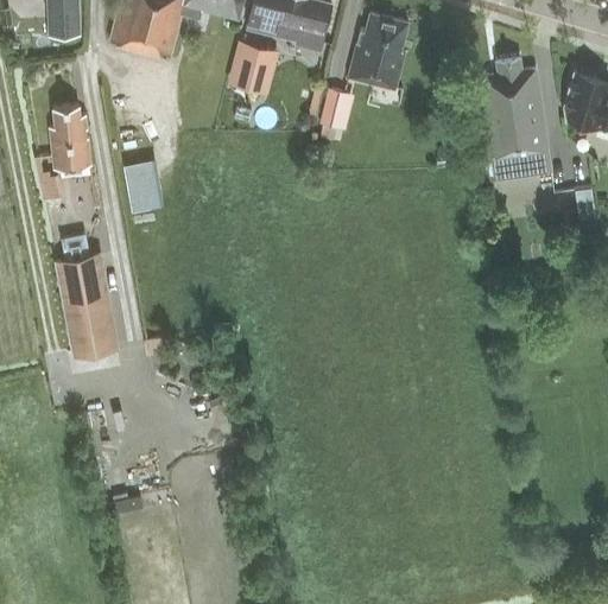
[(43,0),(45,26),(83,25),(82,0),(43,0)]
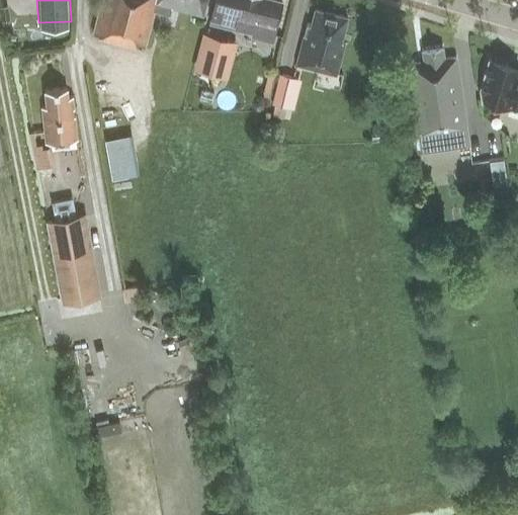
[(170,18),(172,10),(203,18),(207,0),(102,0),(93,36),(146,51),(156,14),(170,18)]
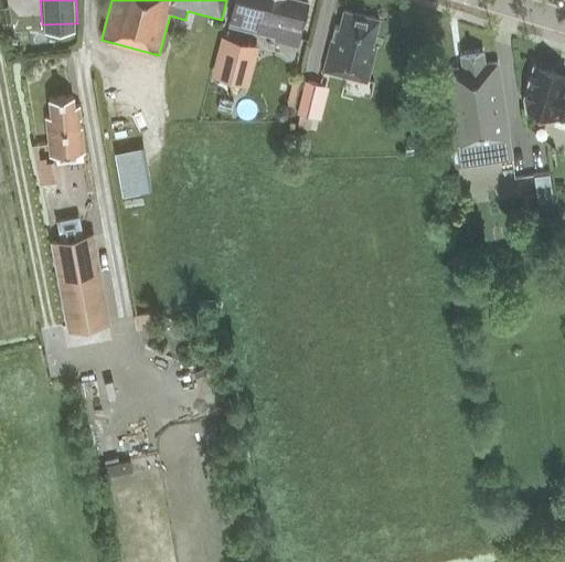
[(298,39),(306,4),(289,0),(236,0),(232,22),(256,29),(254,35),(275,41),(274,44),(296,50),(298,39)]
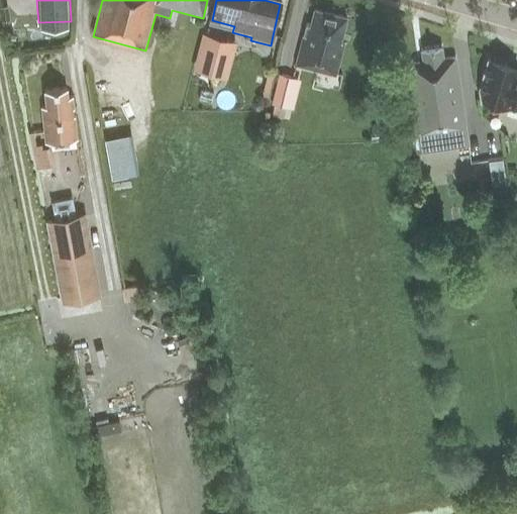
[(339,44),(345,20),(313,12),(309,30),(306,29),(297,67),(336,77),(344,46),(339,44)]
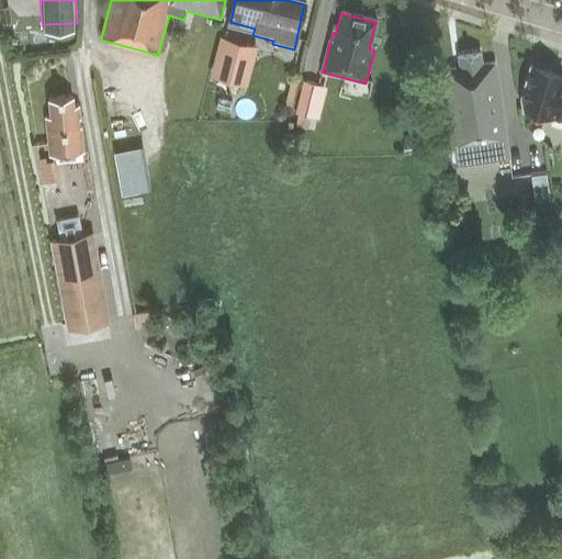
[(248,89),(258,48),(221,38),(215,63),(211,79),(248,89)]
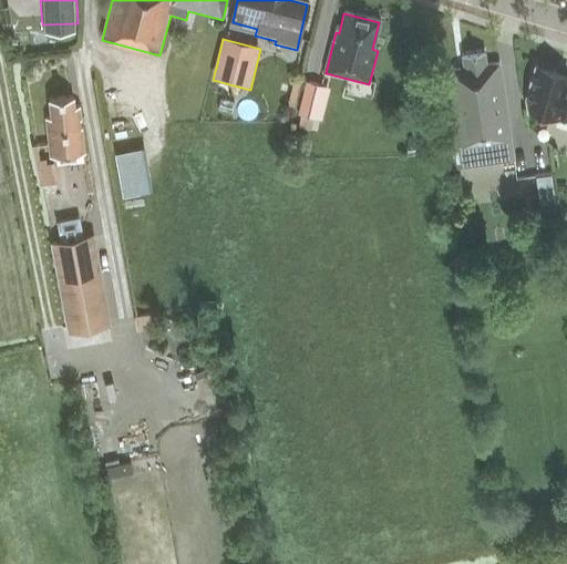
[(445,74),(455,147),(457,165),(475,163),(473,145),(491,142),(494,165),(513,163),(500,67),(486,69),(484,54),(462,58),(464,72),(445,74)]
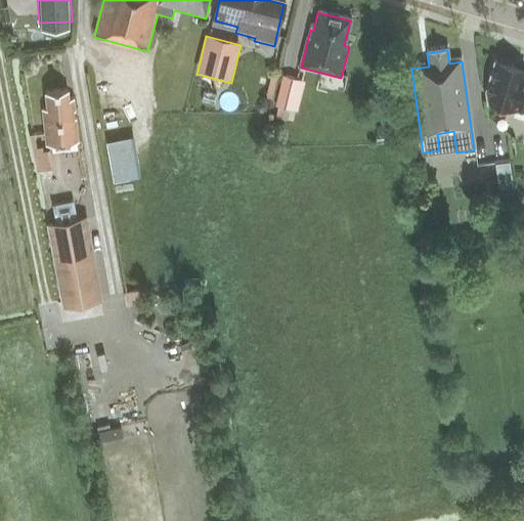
[(523,71),(495,62),(487,91),(489,103),(523,113),(523,71)]
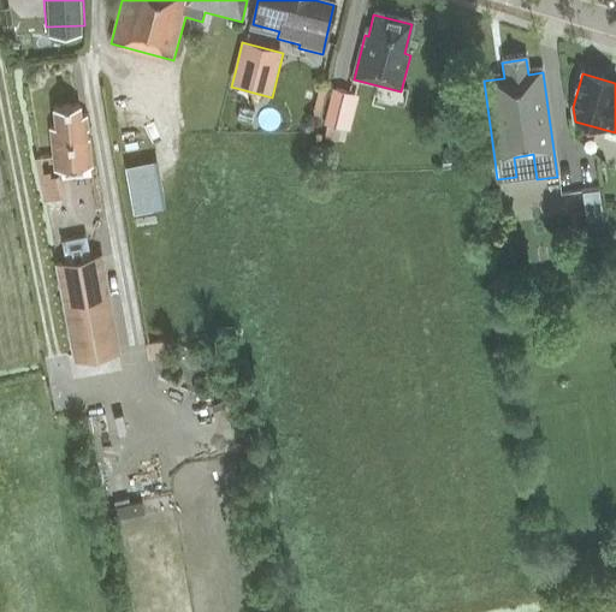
[(344,131),(353,95),(332,90),(325,126),(327,128),(344,131)]
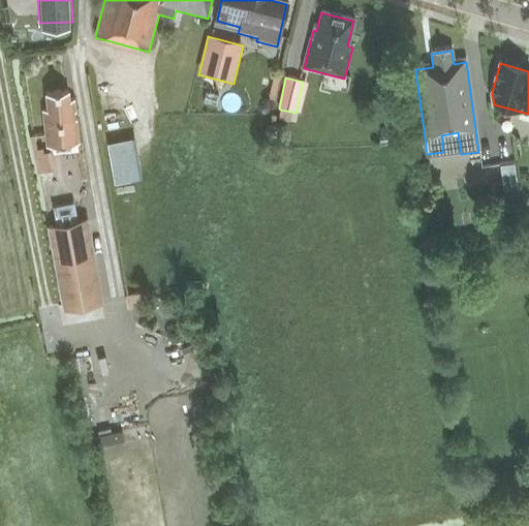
[(44,149),(80,146),(78,121),(75,122),(74,114),(76,114),(74,101),(70,101),(69,91),(44,93),(47,111),(41,111),(44,149)]
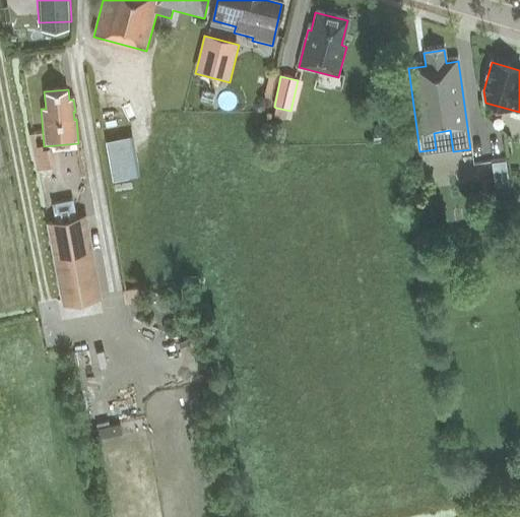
[(202,94),(200,103),(212,106),(214,98),(202,94)]
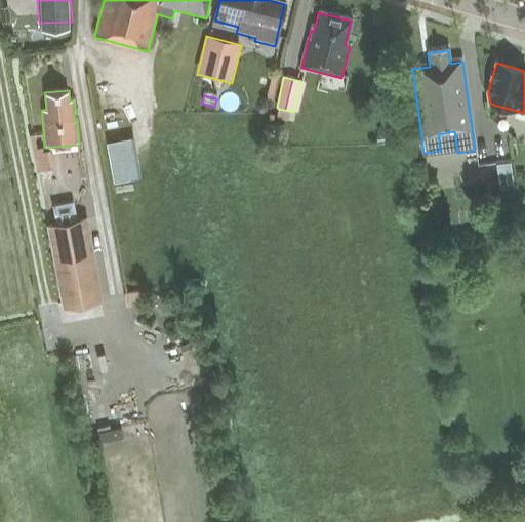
[(290,111),(279,109),(277,119),(288,121),(290,111)]
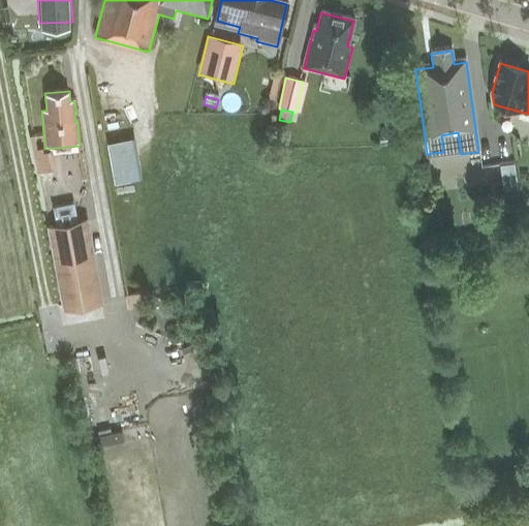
[(391,140),(393,136),(392,132),(390,129),(382,129),(380,132),(380,137),(383,140),(380,140),(380,146),(394,145),(393,138),(391,140)]
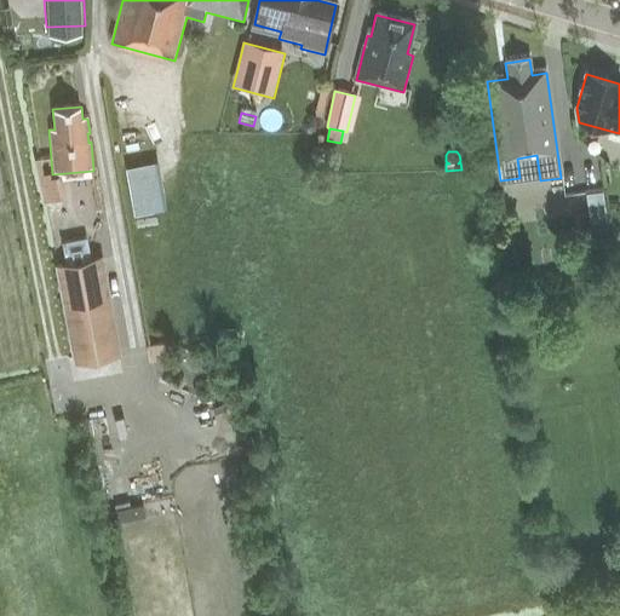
[(161,213),(154,162),(122,166),(130,217),(161,213)]
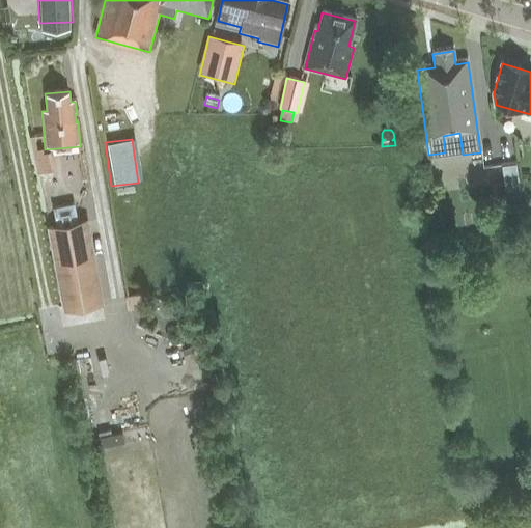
[(502,168),(506,199),(521,197),(516,166),(502,168)]
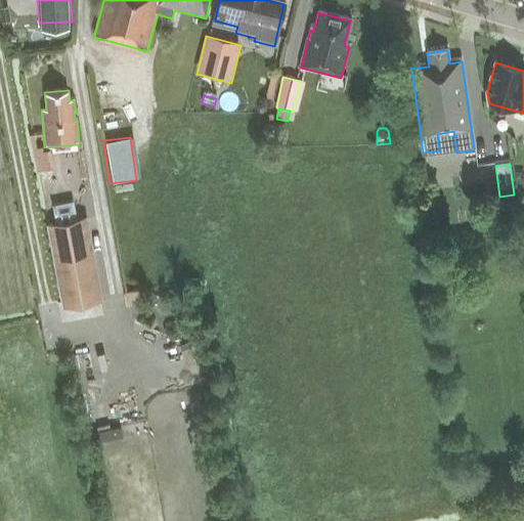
[(102,300),(87,217),(49,224),(64,307),(102,300)]
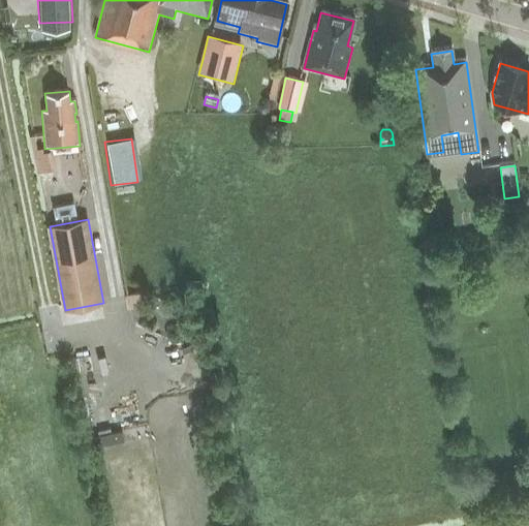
[(124,443),(122,433),(94,438),(96,449),(124,443)]
